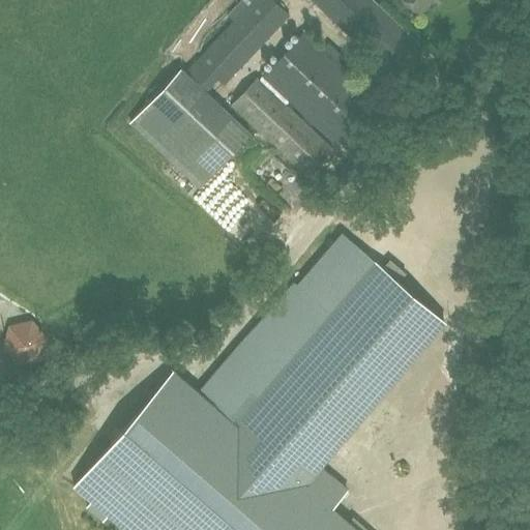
[(289,15),(273,0),(242,0),(204,41),(208,47),(198,58),(224,84),(289,15)]
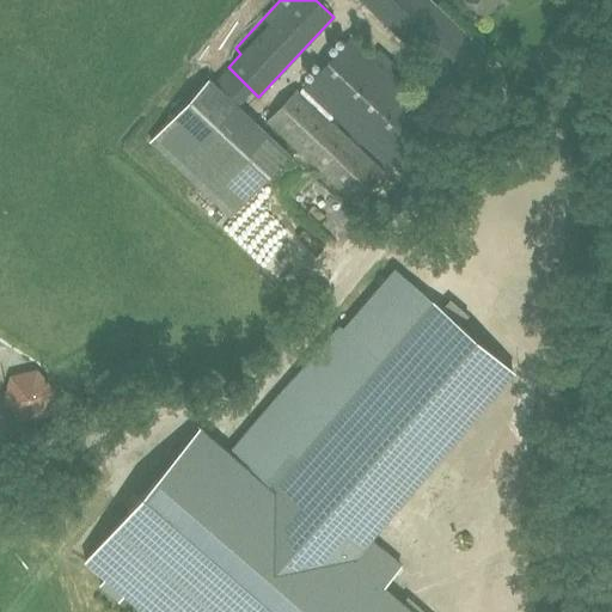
[(361,0),(460,92),(491,59),(429,0),(361,0)]
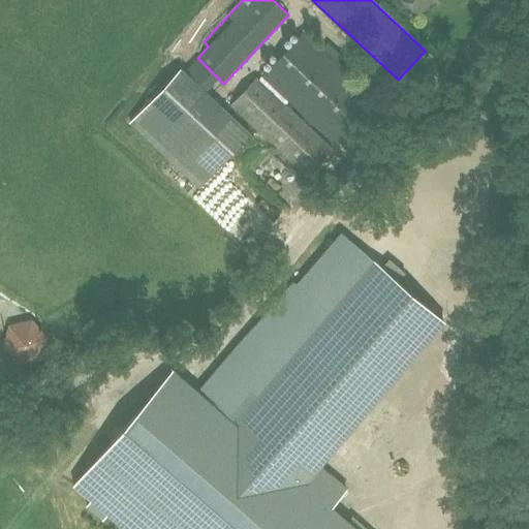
[(405,0),(418,12),(429,0),(405,0)]
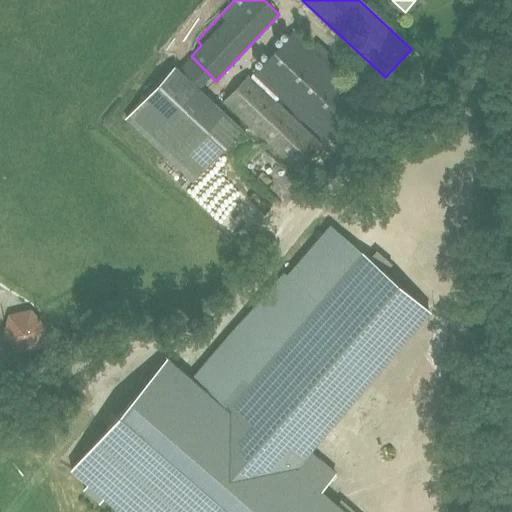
[(296,29),(249,76),(248,75),(223,101),(297,170),(321,145),(273,100),(277,95),(324,140),(366,95),(323,55),(327,50),(317,42),(312,45),(296,29)]
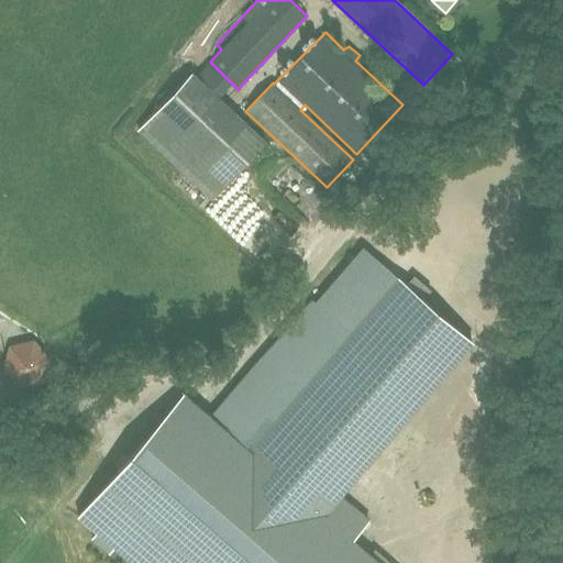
[(212,198),(265,142),(191,73),(139,129),(212,198)]
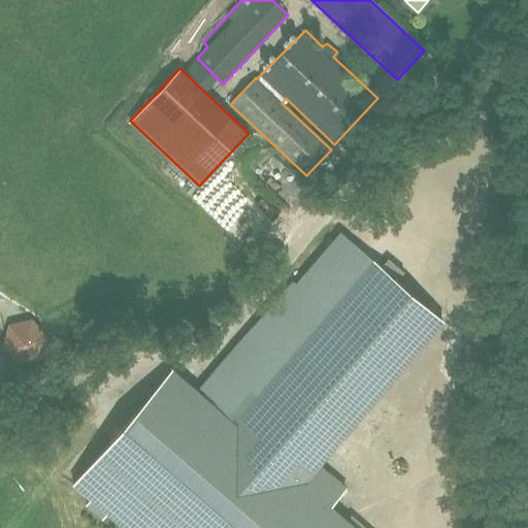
[(318,463),(441,319),(446,314),(430,300),(426,305),(338,230),(293,283),(291,281),(196,391),(170,368),(72,483),(124,527),(357,527),(330,504),(344,487),(318,463)]
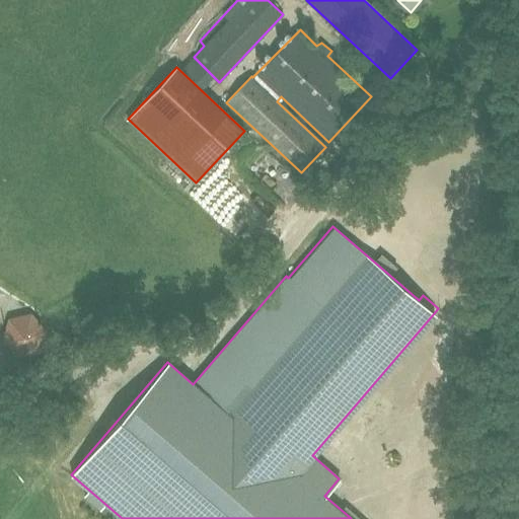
[(45,329),(32,313),(8,317),(1,341),(17,355),(29,357),(41,350),(45,329)]
